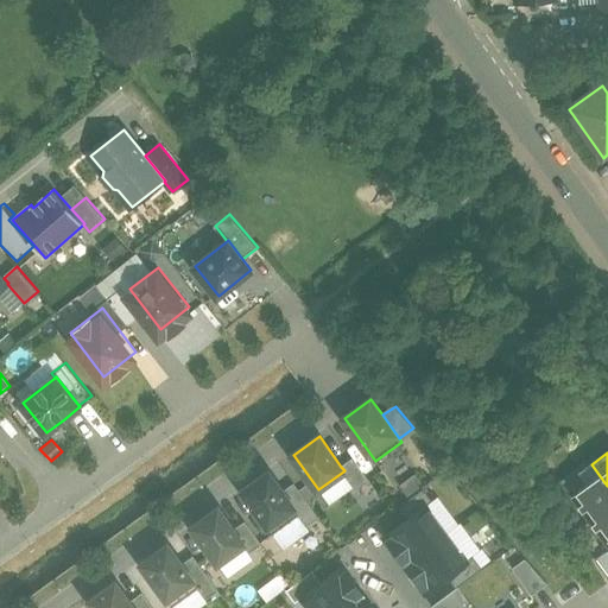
[(435,456),(420,466),(430,480),(444,469),(435,456)]
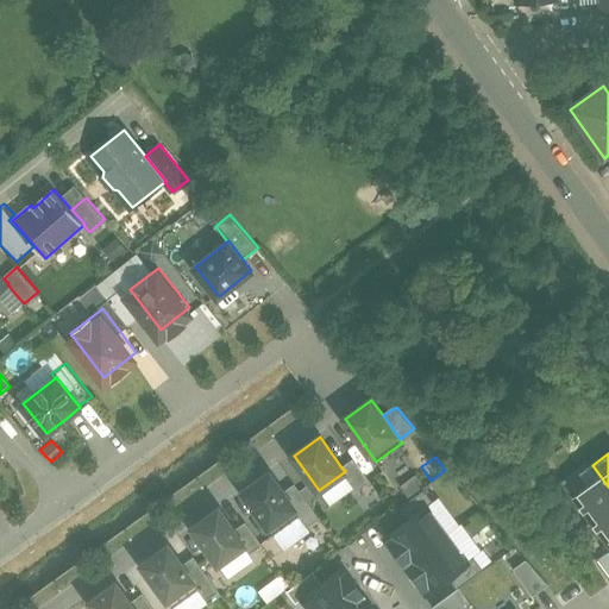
[(371,482),(355,458),(341,468),(345,471),(344,472),(357,491),(371,482)]
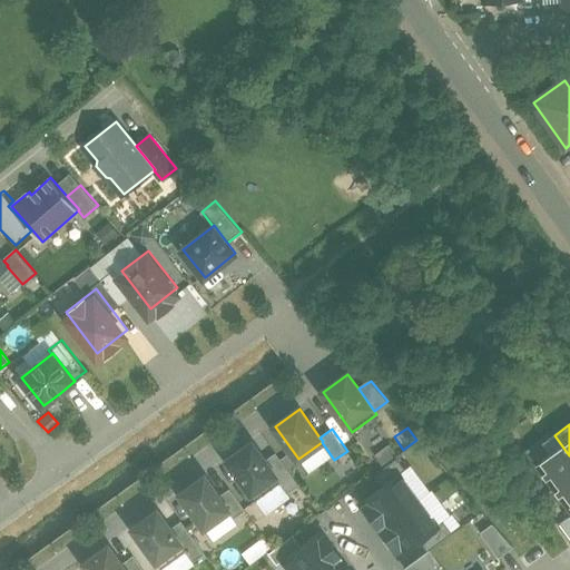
[(569,455),(554,435),(530,453),(553,484),(563,498),(569,507),(569,455)]
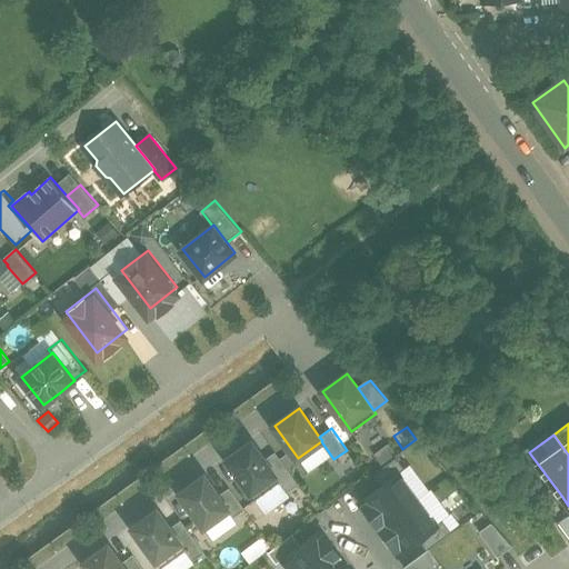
[(266,459),(252,441),(228,459),(257,499),(280,482),(281,481),(266,459)]
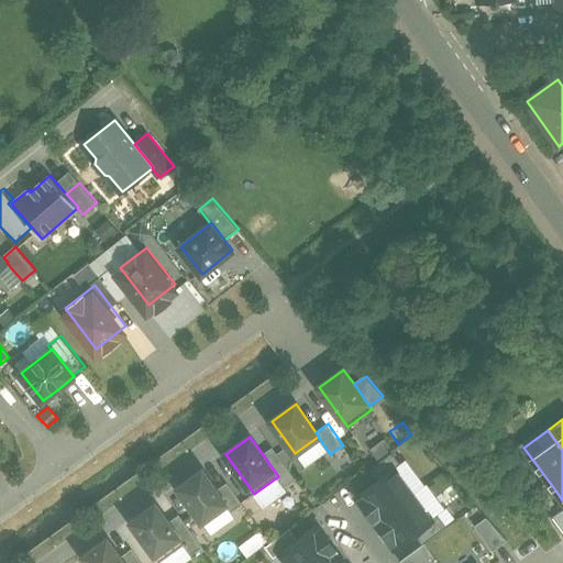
[(296,478),(273,446),(263,454),(278,476),(277,477),(285,487),(296,478)]
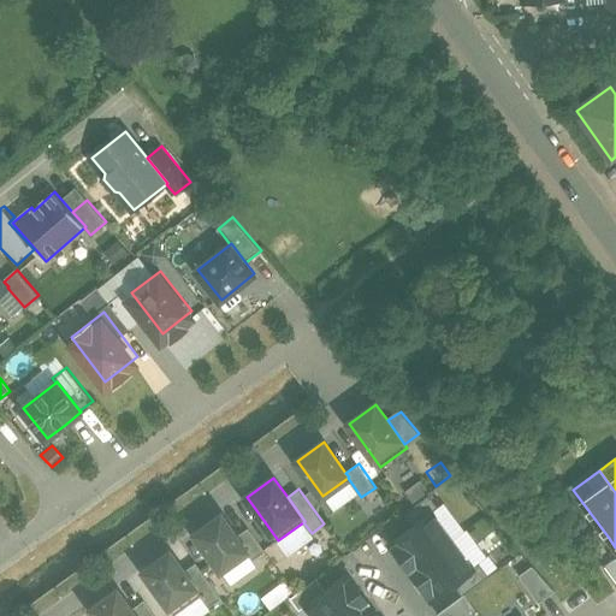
[(409,511),(415,521),(437,507),(438,509),(442,505),(434,495),(409,511)]
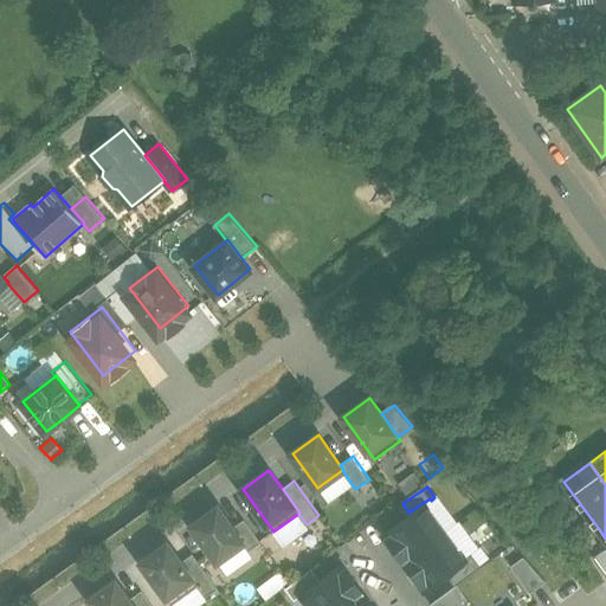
[(449,573),(471,558),(431,501),(430,498),(408,513),(386,529),(426,588),(449,573)]
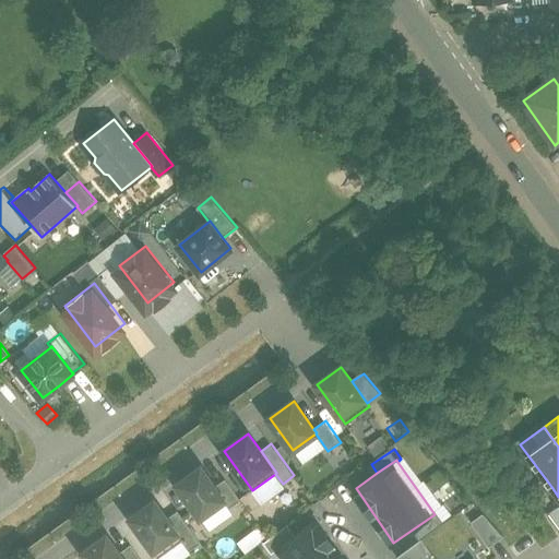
[(215,486),(202,466),(178,484),(201,516),(224,500),(225,499),(215,486)]
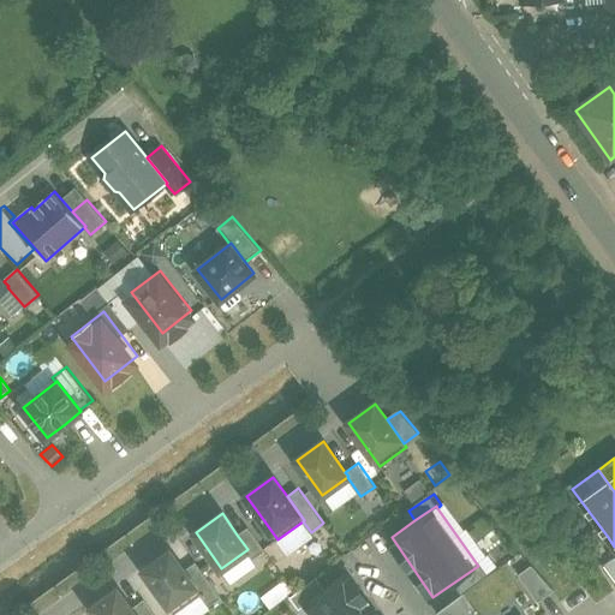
[(266,550),(249,526),(237,535),(248,549),(246,550),(254,559),(266,550)]
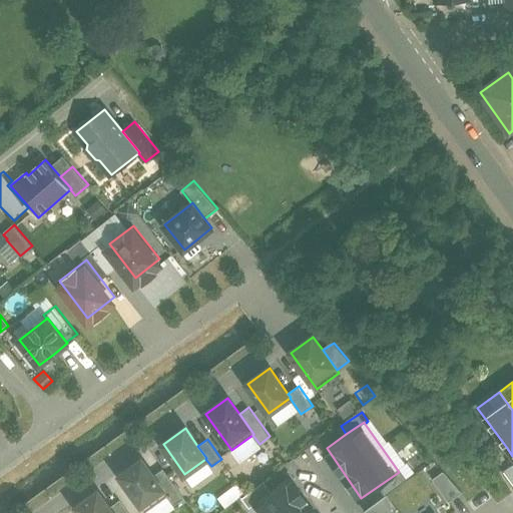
[(154,475),(142,459),(120,475),(146,512),(168,496),(154,475)]
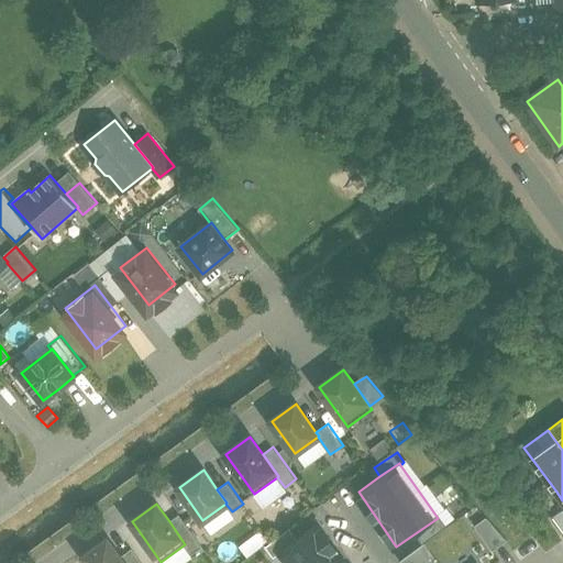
[(203,545),(180,514),(169,521),(185,544),(191,554),(203,545)]
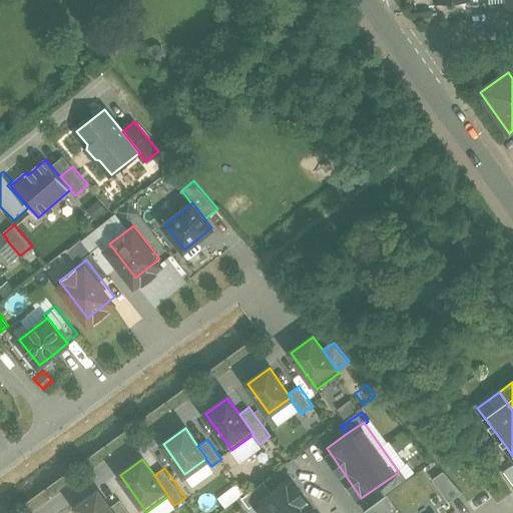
[(460,492),(443,470),(431,479),(448,500),(460,492)]
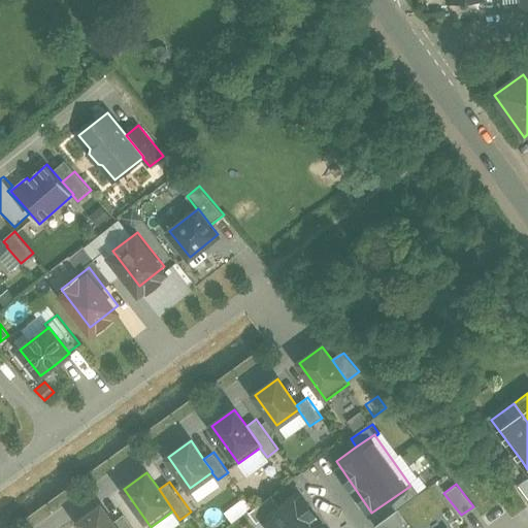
[(410,486),(391,499),(398,508),(418,494),(411,485),(410,486)]
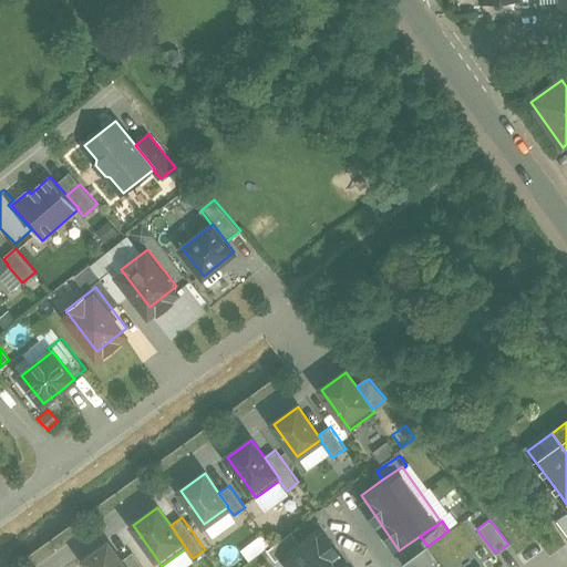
[(280,552),(289,566),(350,566),(320,523),(299,537),(279,550),(280,552)]
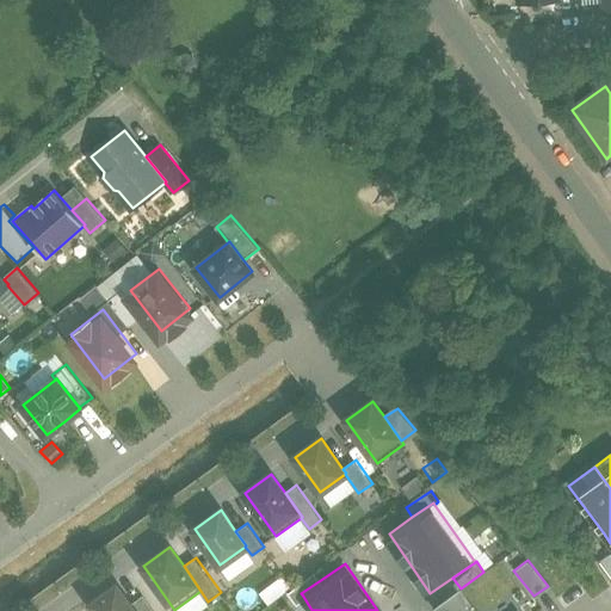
[(301,593),(322,579),(315,569),(290,586),(298,598),(302,594),(301,593)]
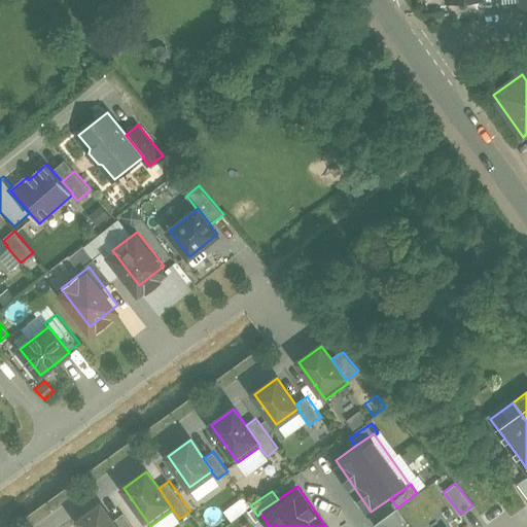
[(99,503),(76,521),(80,526),(116,526),(112,521),(99,503)]
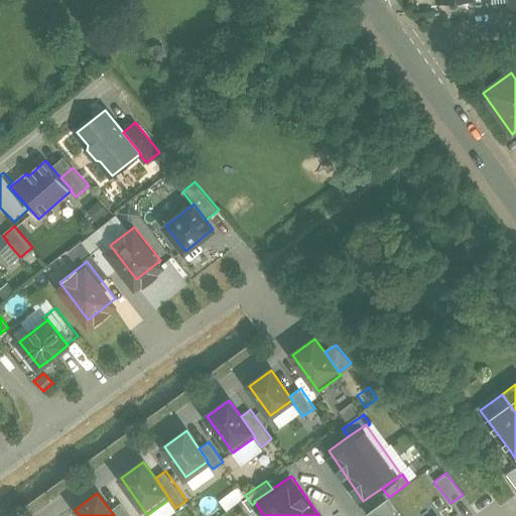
[(389,497),(366,513),(368,515),(386,515),(397,508),(389,497)]
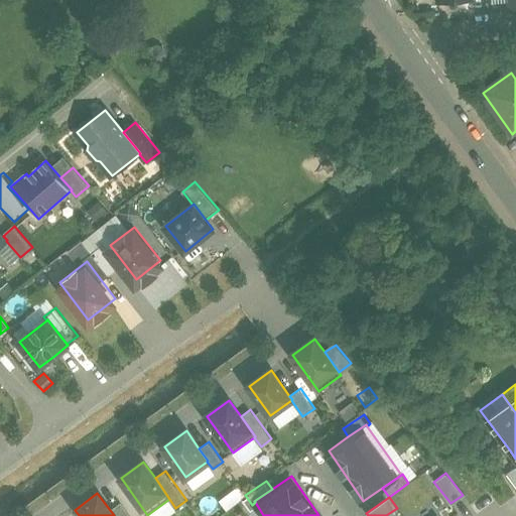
[(130,515),(120,503),(110,510),(114,515),(130,515)]
